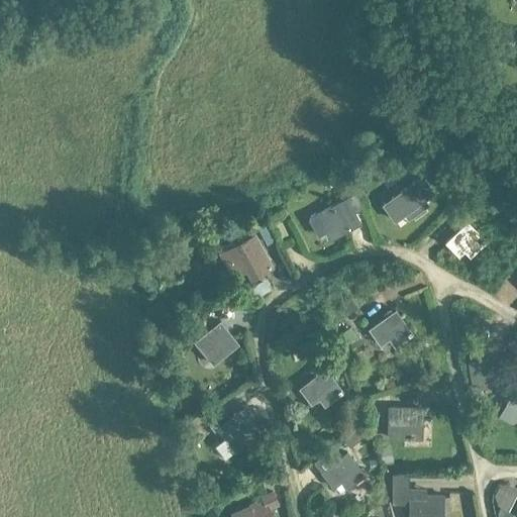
[(418,178),(384,196),(394,217),(429,200),(418,178)]
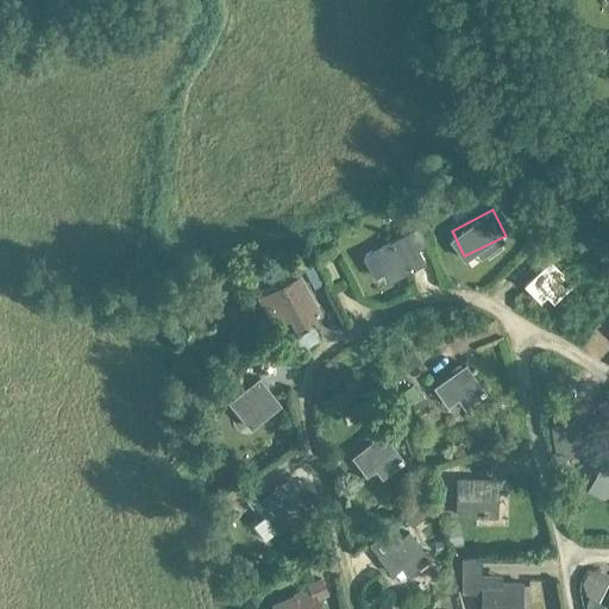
[(410,233),(365,258),(376,277),(394,268),(399,277),(426,263),(410,233)]
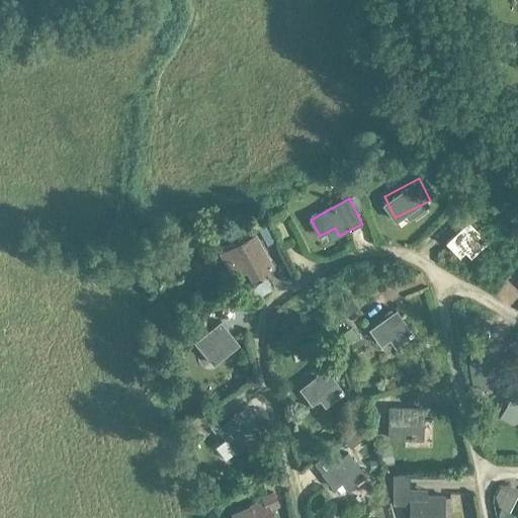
[(445,217),(438,224),(446,232),(460,218),(452,209),(445,217)]
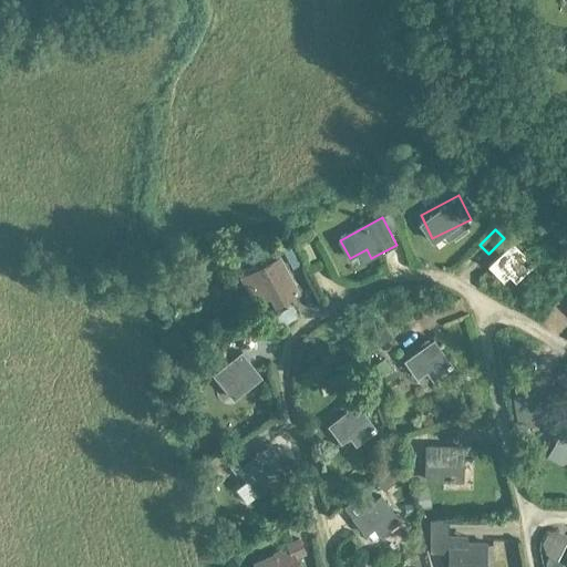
[(292,265),(301,260),(291,240),(281,246),(292,265)]
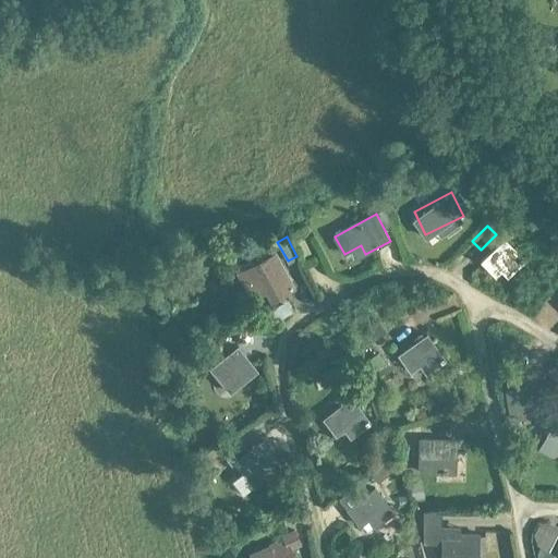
[(506,241),(484,263),(497,276),(507,266),(513,273),(525,262),(506,241)]
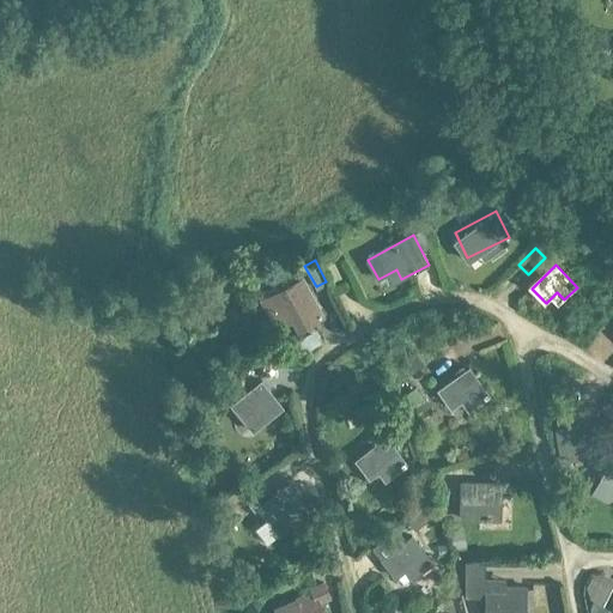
[(275,292),(260,299),(277,332),(296,321),(298,327),(322,314),(307,285),(279,299),(275,292)]
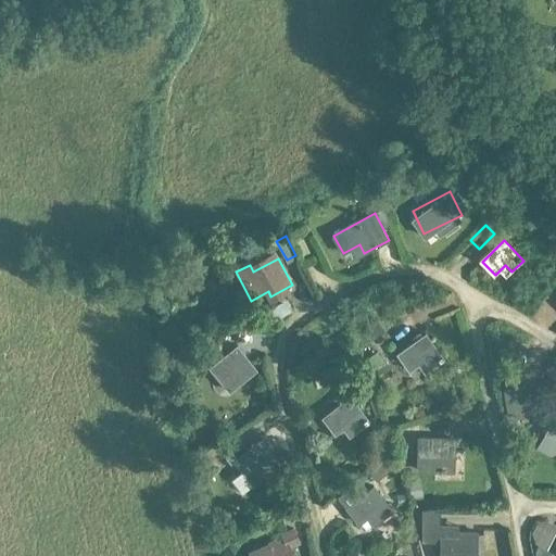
[(366,330),(373,339),(383,331),(376,321),(366,330)]
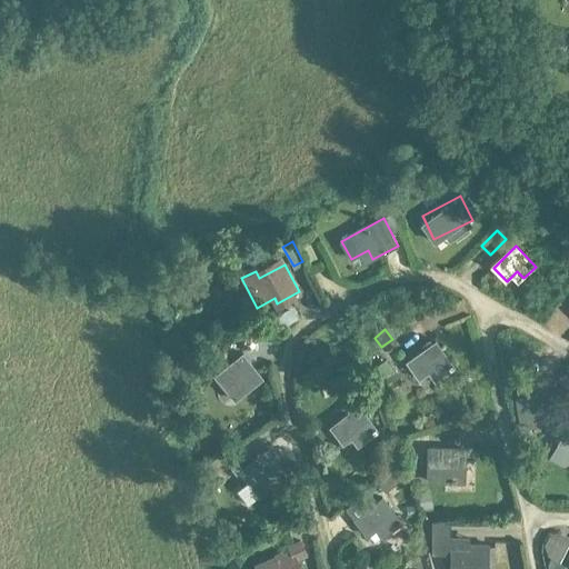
[(435,341),(406,362),(418,380),(436,368),(441,376),(453,367),(435,341)]
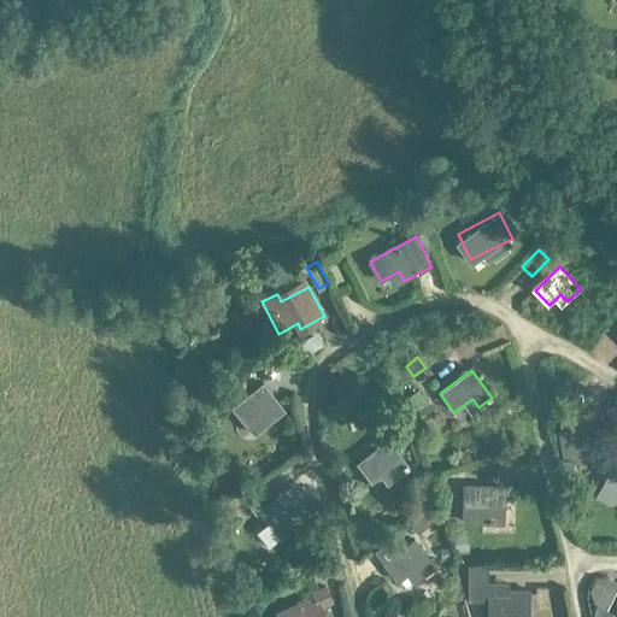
[(236,377),(235,380),(228,385),(227,386),(234,395),(245,387),(236,377)]
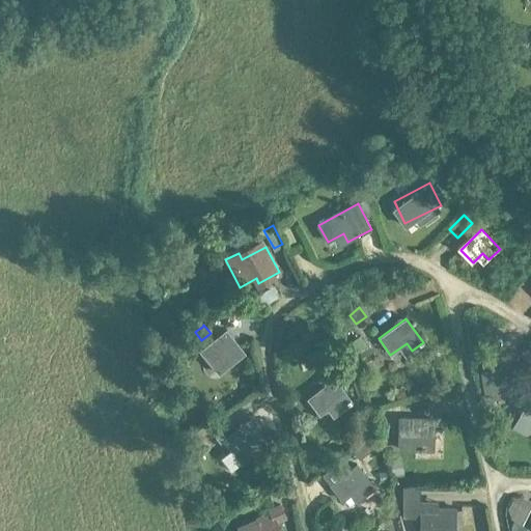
[(226,329),(200,350),(212,364),(226,353),(232,361),(244,352),(226,329)]
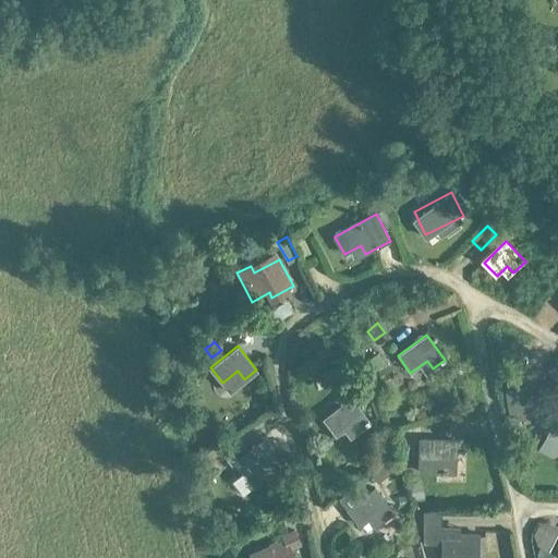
[(381,355),(372,363),(378,372),(387,364),(381,355)]
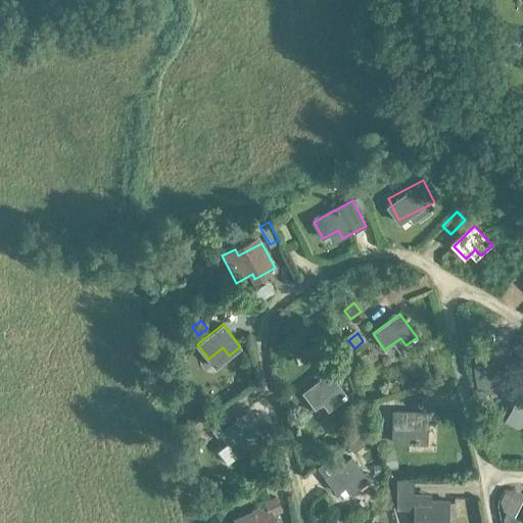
[(334,357),(325,364),(331,372),(340,365),(334,357)]
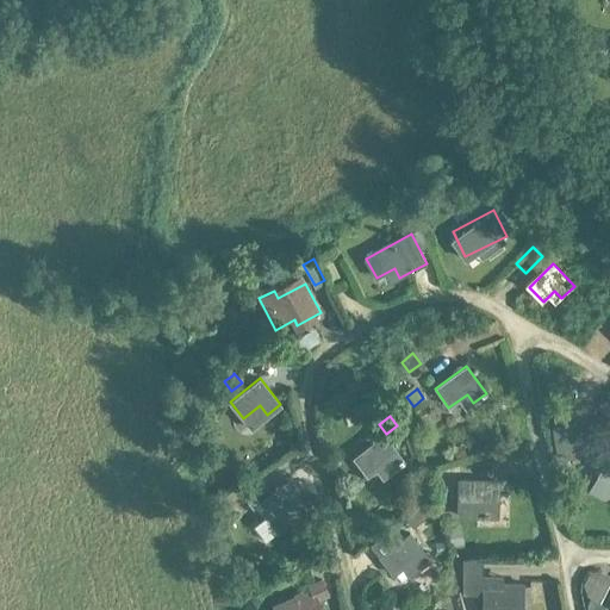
[(383,435),(353,458),(367,475),(384,465),(391,472),(404,462),(383,435)]
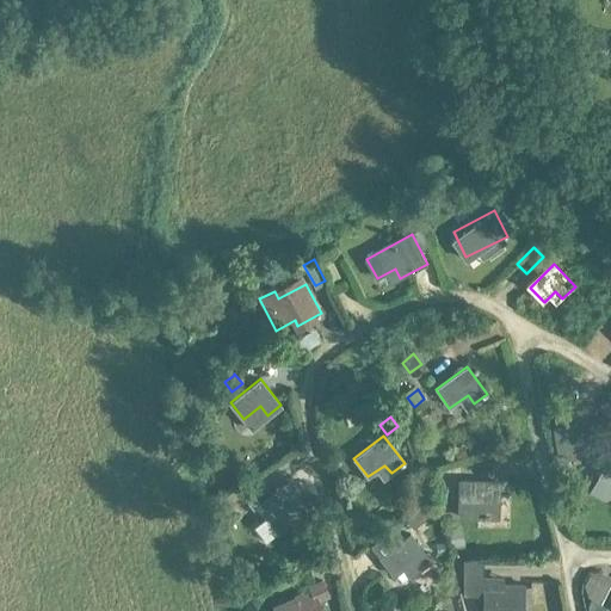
[(610,452),(591,442),(585,454),(606,467),(592,492),(610,503),(610,452)]
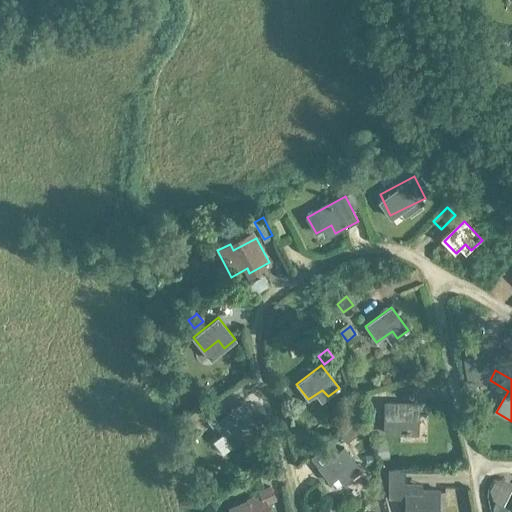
[(444,385),(422,386),(422,394),(445,393),(444,385)]
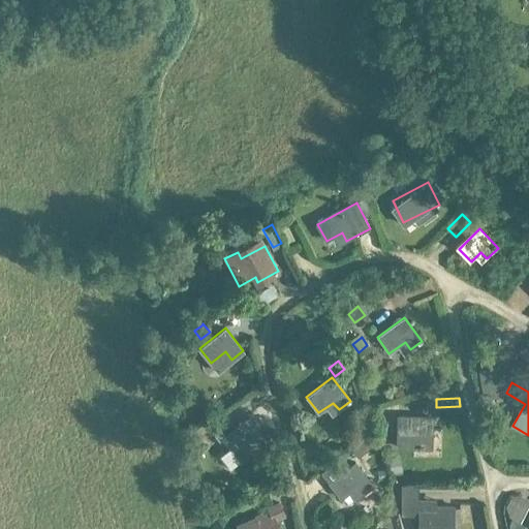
[(400,416),(399,447),(431,448),(432,417),(400,416)]
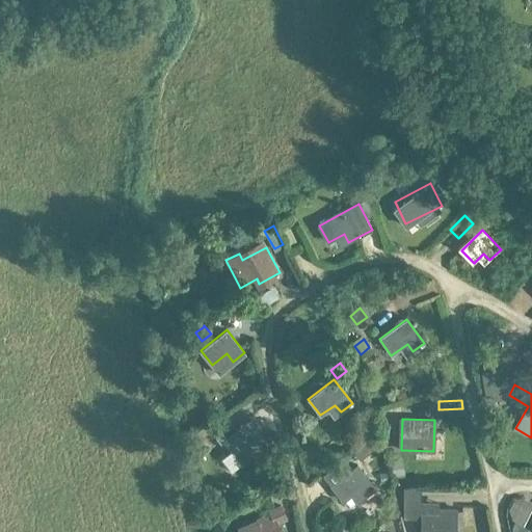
[(250,420),(224,441),(242,463),(268,443),(250,420)]
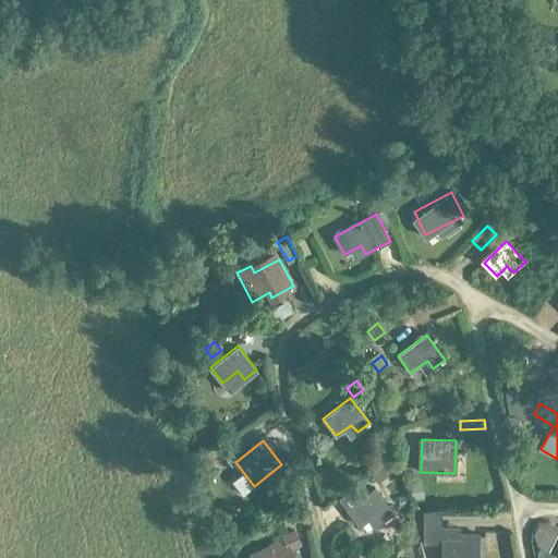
[(215,447),(204,455),(208,460),(218,453),(215,447)]
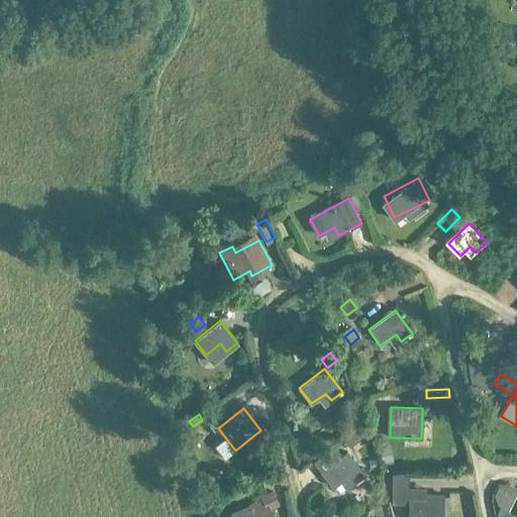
[(351,434),(343,440),(350,448),(357,442),(351,434)]
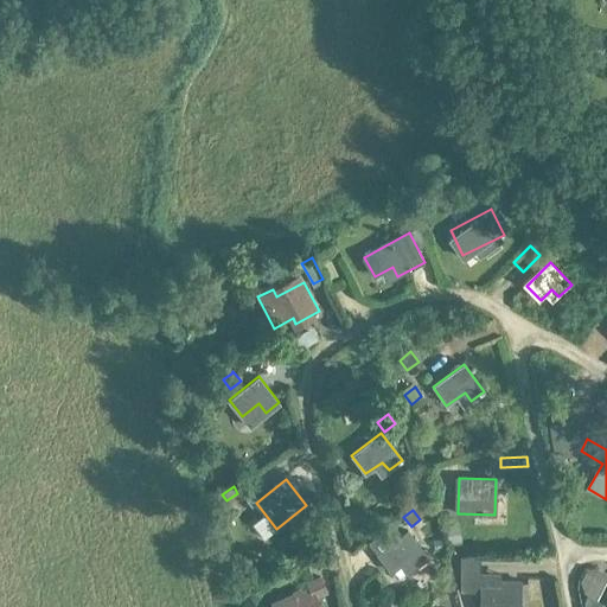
[(459,521),(446,522),(449,543),(461,542),(459,521)]
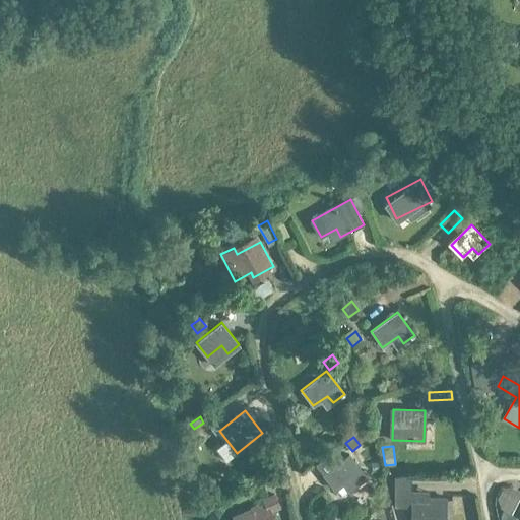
[(348,455),(322,475),(334,491),(349,479),(355,486),(366,477),(348,455)]
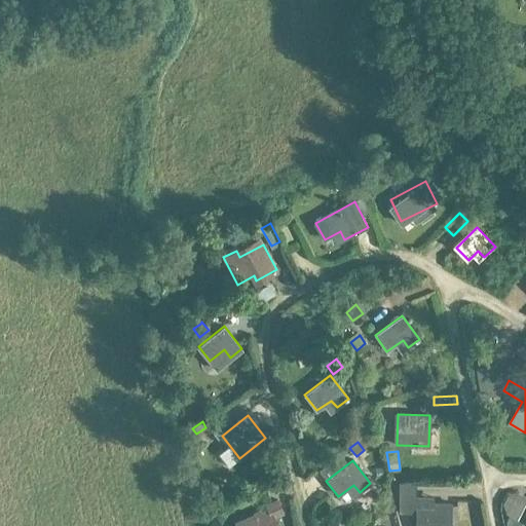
[(402,481),(401,511),(418,511),(417,525),(450,525),(451,504),(434,504),(434,495),(416,495),(416,481),(402,481)]
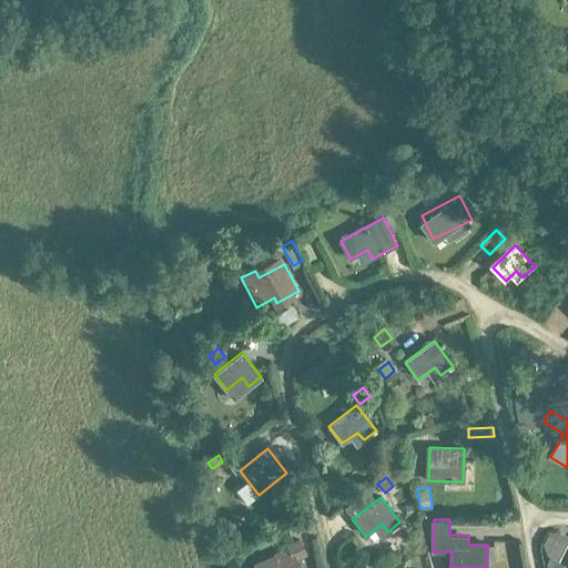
[(301,537),(286,544),(288,549),(283,551),(282,549),(273,553),(274,555),(262,559),(253,563),(255,567),(301,567),(297,558),(304,555),(307,554),(303,544),(301,537)]
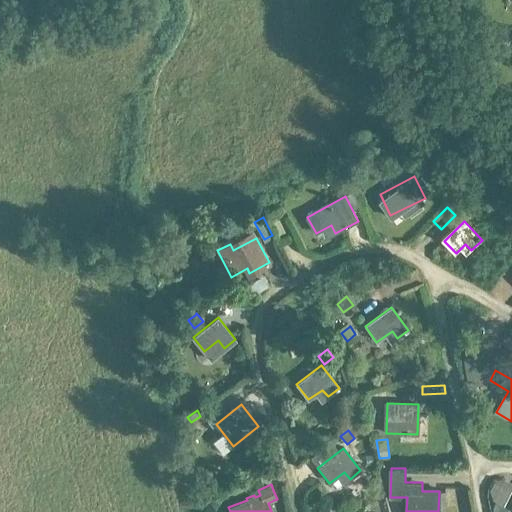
[(498,497),(495,501),(491,509),(491,511),(511,511),(511,510),(503,507),(506,501),(498,497)]
